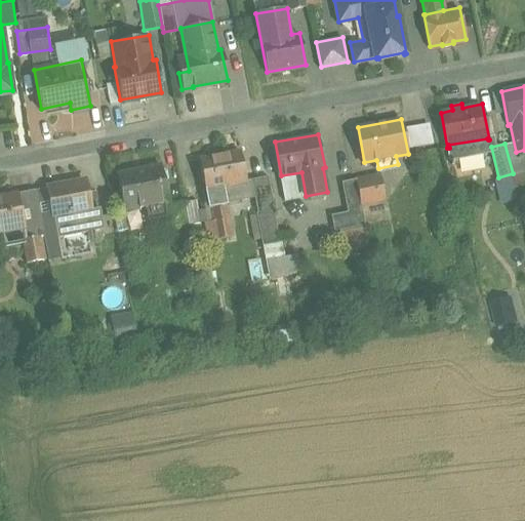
[(241,149),(200,157),(206,189),(246,181),(241,149)]
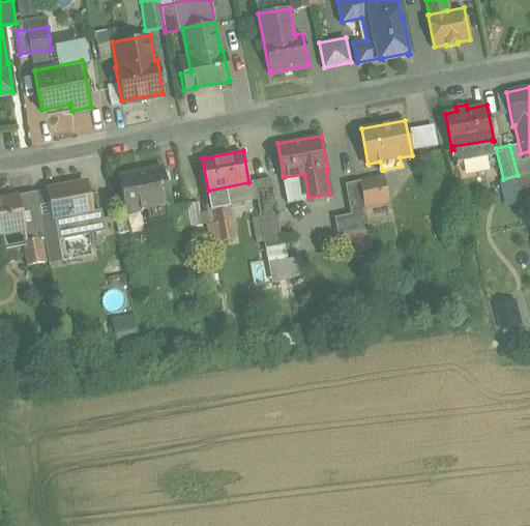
[(164,166),(119,174),(126,210),(146,207),(166,203),(171,202),(167,181),(169,181),(170,177),(168,171),(166,169),(165,170),(164,166)]
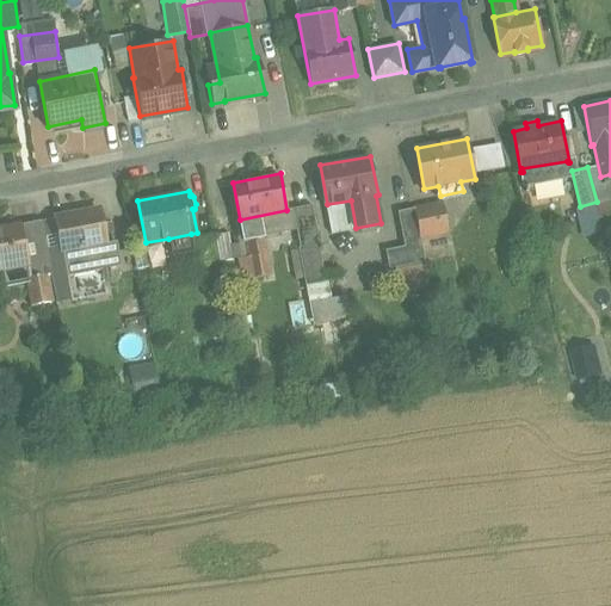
[(443,201),(426,204),(432,235),(449,232),(443,201)]
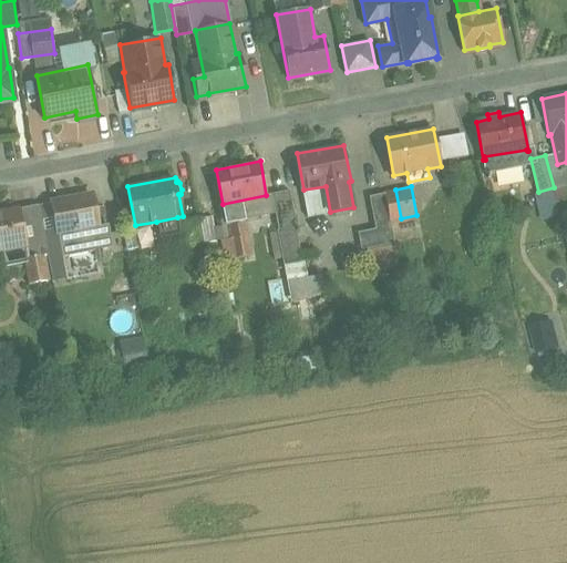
[(291,190),(272,193),(279,229),(277,231),(284,264),(302,260),(297,229),(299,228),(291,190)]
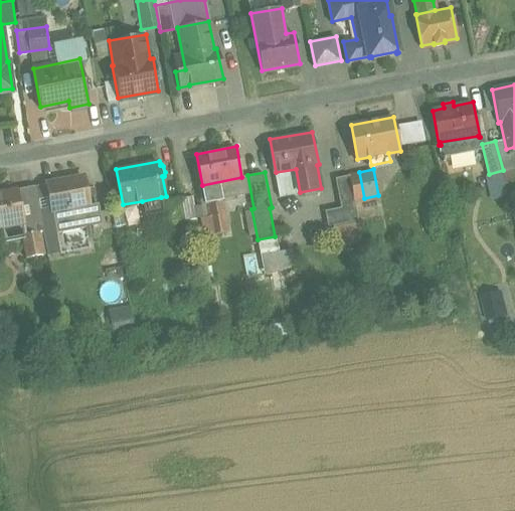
[(351,174),(336,177),(342,206),(326,209),(329,226),(360,220),(351,174)]
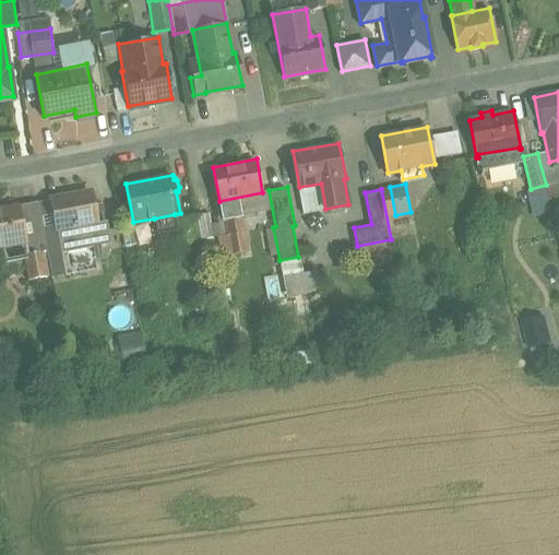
[(92,190),(52,198),(62,251),(95,246),(113,243),(107,220),(97,221),(92,190)]
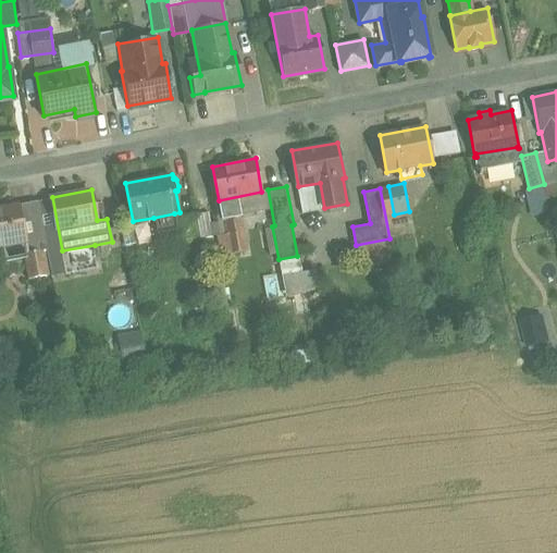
[(38,199),(21,204),(28,250),(41,248),(41,249),(48,247),(38,199)]
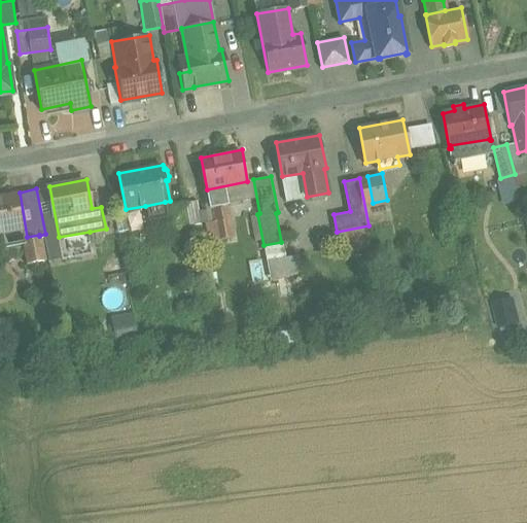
[(20,193),(0,196),(0,231),(2,232),(4,245),(25,242),(24,238),(27,237),(20,193)]
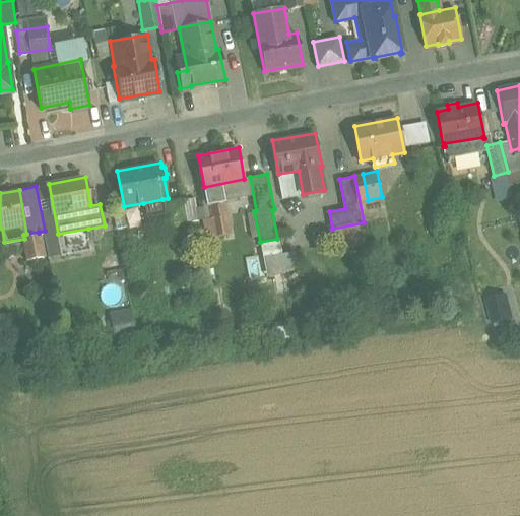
[(195,196),(184,198),(188,220),(199,217),(195,196)]
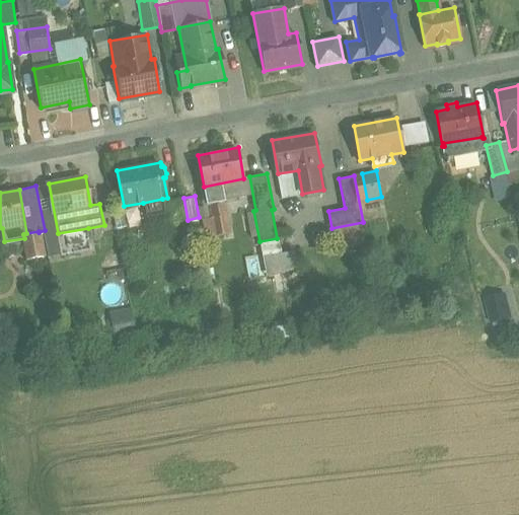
[(183,198),(170,201),(174,222),(188,220),(183,198)]
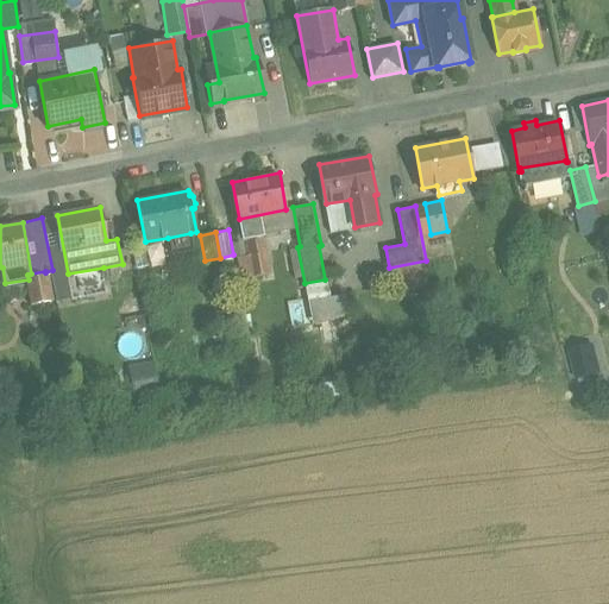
[(190,233),(168,238),(171,253),(193,249),(190,233)]
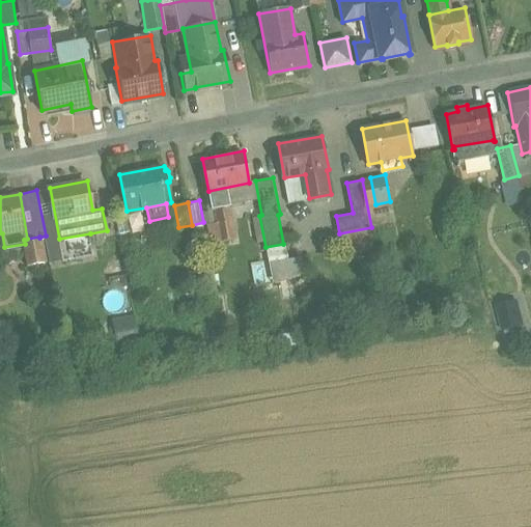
[(229,205),(214,207),(220,241),(234,238),(229,205)]
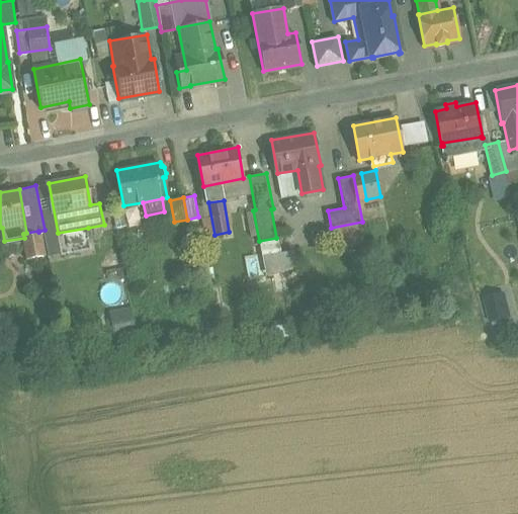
[(88,228),(58,233),(62,252),(91,247),(88,228)]
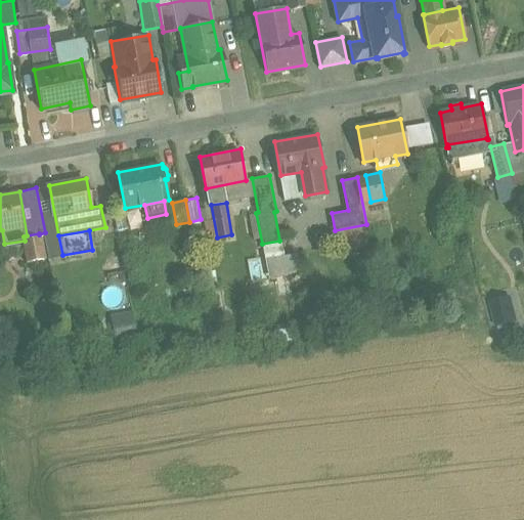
[(27,235),(24,236),(25,241),(29,260),(45,257),(39,234),(39,233),(27,235)]
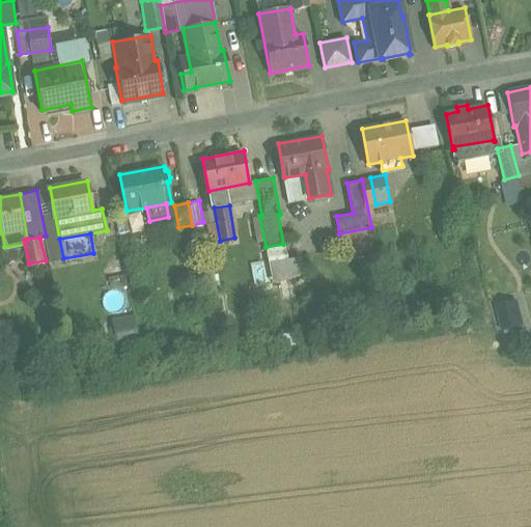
[(503,329),(528,324),(522,298),(498,303),(503,329)]
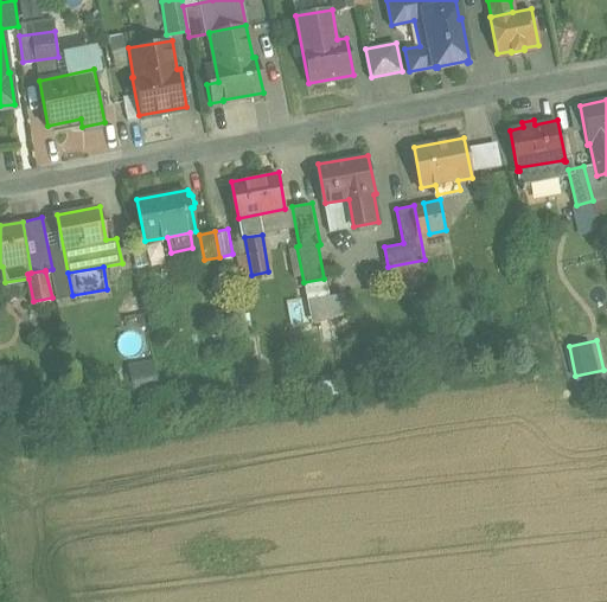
[(154,360),(132,365),(136,392),(160,388),(154,360)]
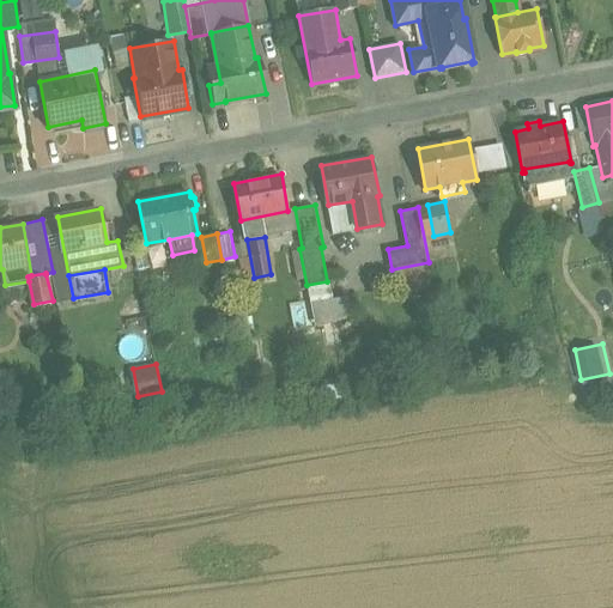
[(95,429),(84,431),(86,444),(98,443),(95,429)]
